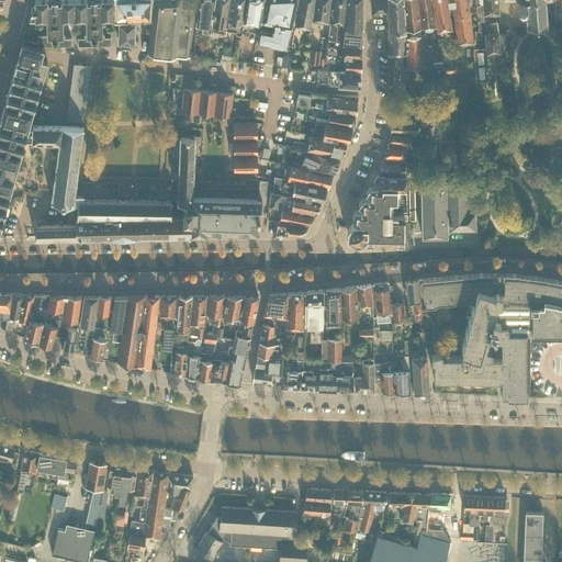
[(113,0),(34,0),(34,7),(32,7),(29,20),(46,19),(46,22),(47,35),(45,35),(38,36),(38,40),(38,44),(38,47),(43,47),(71,46),(71,38),(65,38),(65,35),(63,35),(63,22),(63,19),(86,19),(86,22),(86,35),(83,35),(83,38),(78,38),(78,46),(111,45),(111,37),(104,38),(104,34),(102,34),(102,22),(102,19),(114,19),(113,0)]
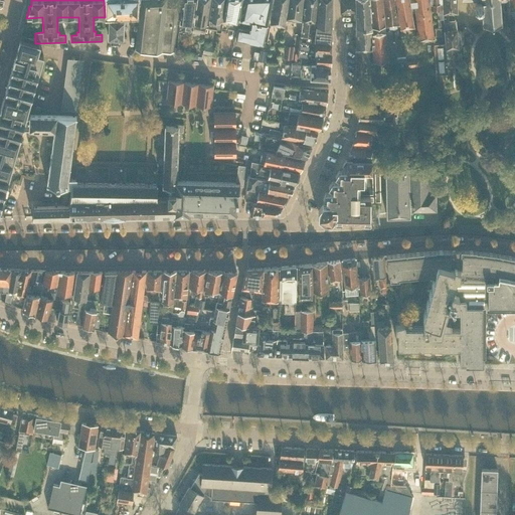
[(137,13),(137,0),(107,0),(107,14),(110,14),(110,20),(109,30),(109,36),(108,36),(112,44),(120,44),(124,36),(124,20),(124,19),(124,14),(137,13)]
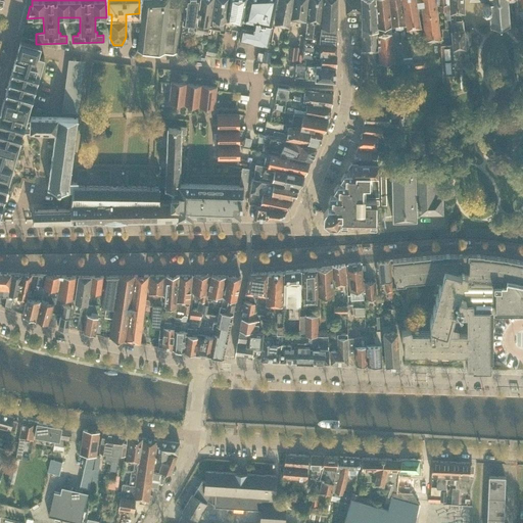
[(169,1),(169,0),(142,0),(140,20),(138,48),(145,49),(163,51),(163,50),(177,52),(180,20),(182,2),(169,1)]
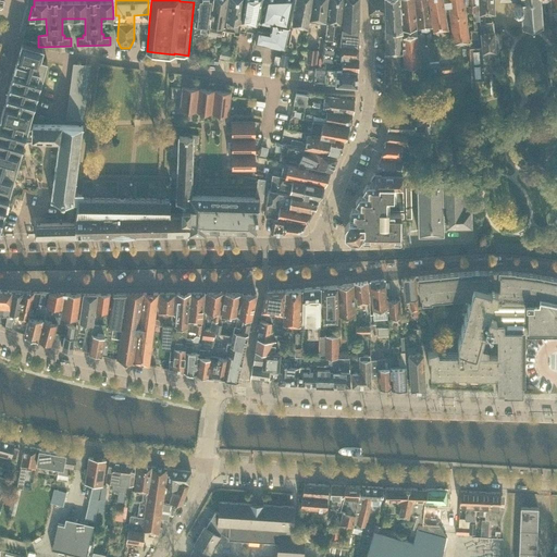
[(209,22),(211,0),(196,0),(194,22),(194,25),(201,26),(200,32),(208,33),(209,22)]
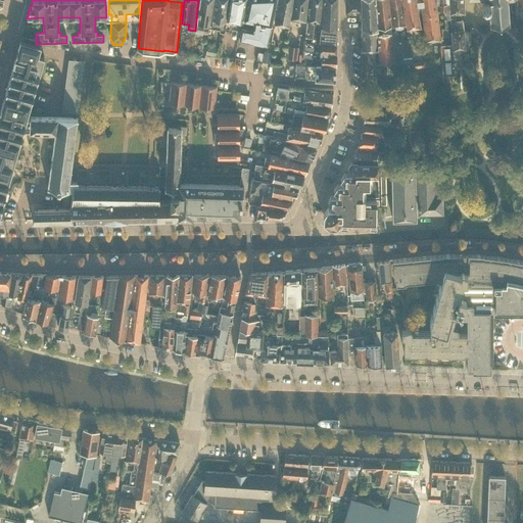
[(208,33),(212,0),(199,0),(196,20),(195,31),(208,33)]
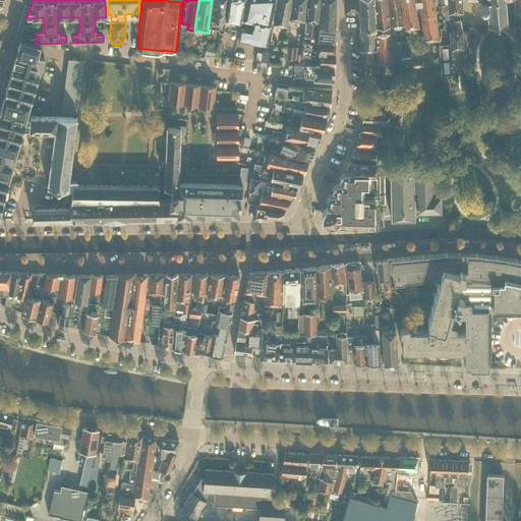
[(223,31),(228,0),(214,0),(211,29),(223,31)]
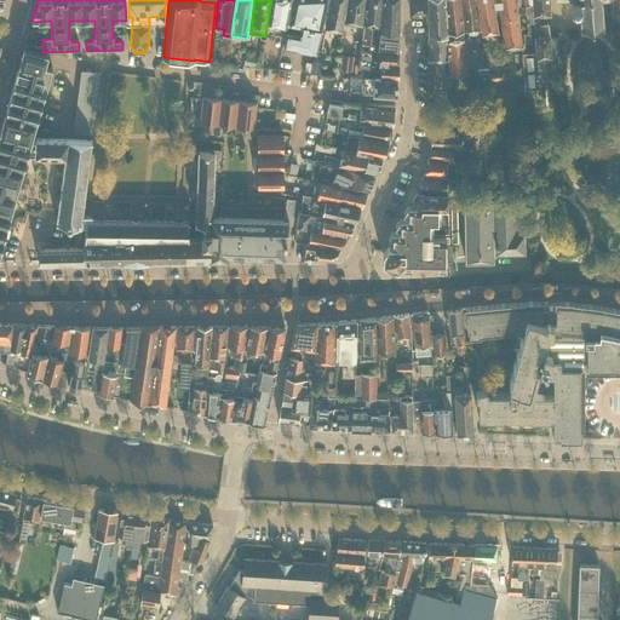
[(286,23),(290,0),(271,0),(265,36),(275,38),(276,33),(282,34),(285,23),(286,23)]
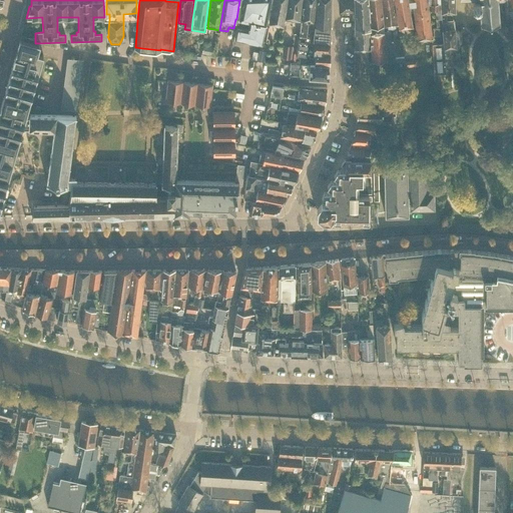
[(262,40),(265,26),(266,20),(270,0),(241,0),(238,16),(249,18),(249,20),(248,26),(237,24),(234,35),(262,40)]
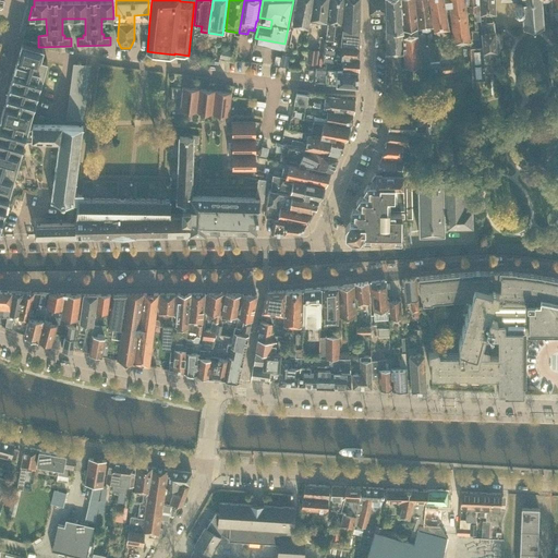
[(307,22),(311,0),(295,0),(292,22),(292,23),(306,25),(307,22)]
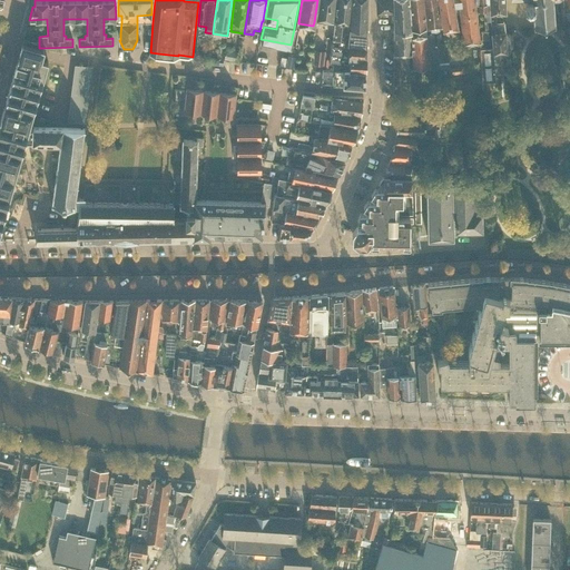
[(332,20),(334,0),(318,0),(316,18),(332,20)]
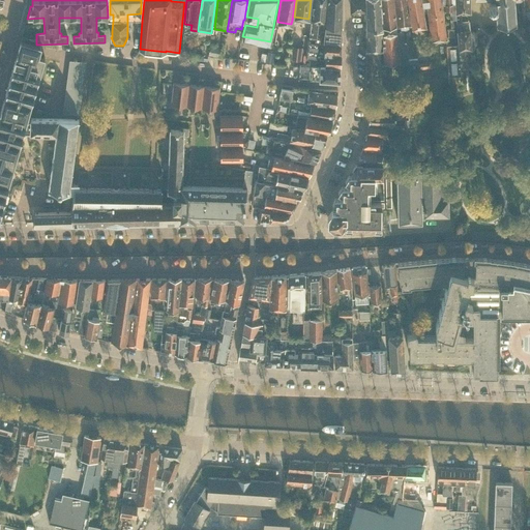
[(325,20),(327,0),(313,0),(311,21),(308,41),(321,42),(322,36),(321,35),(317,35),(318,21),(318,20),(325,20)]
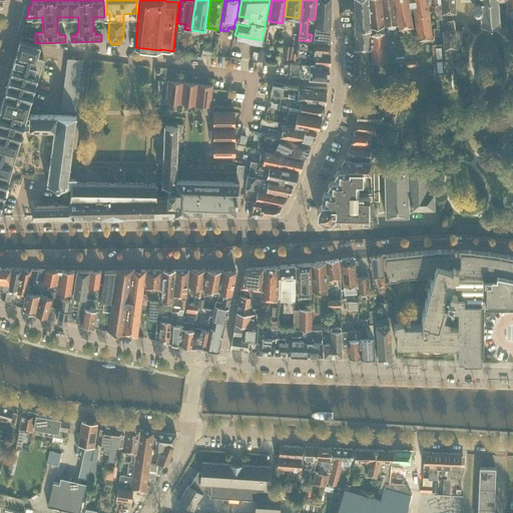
[(331,0),(317,0),(315,25),(331,25),(331,19),(331,0)]
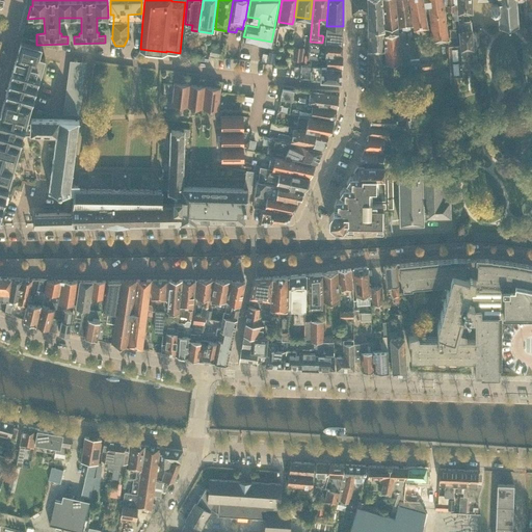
[(367,8),(367,0),(351,0),(352,9),(367,8)]
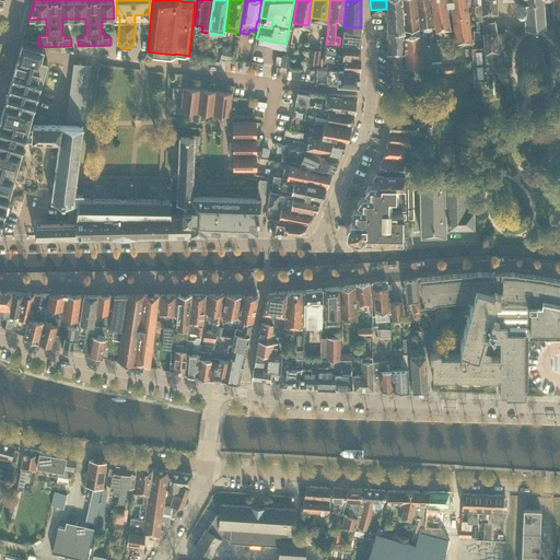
[(386,26),(386,51),(398,51),(399,73),(406,72),(406,66),(404,36),(404,26),(404,22),(401,0),(386,0),(386,9),(386,22),(386,26)]
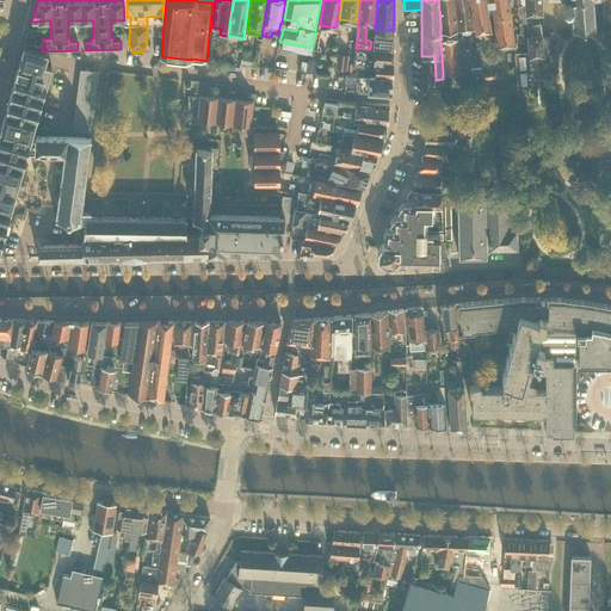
[(456,24),(454,0),(438,0),(440,24),(440,29),(451,26),(452,38),(440,39),(443,72),(461,71),(456,24)]
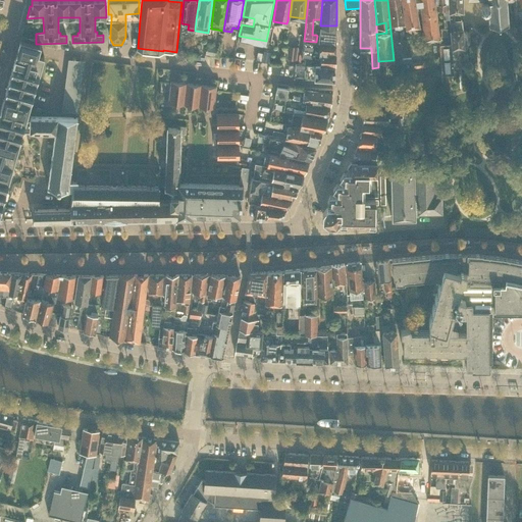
[(403,62),(412,61),(412,57),(402,58),(401,43),(398,43),(397,29),(396,29),(395,27),(406,24),(406,20),(402,0),(387,0),(389,20),(394,60),(394,63),(403,62)]
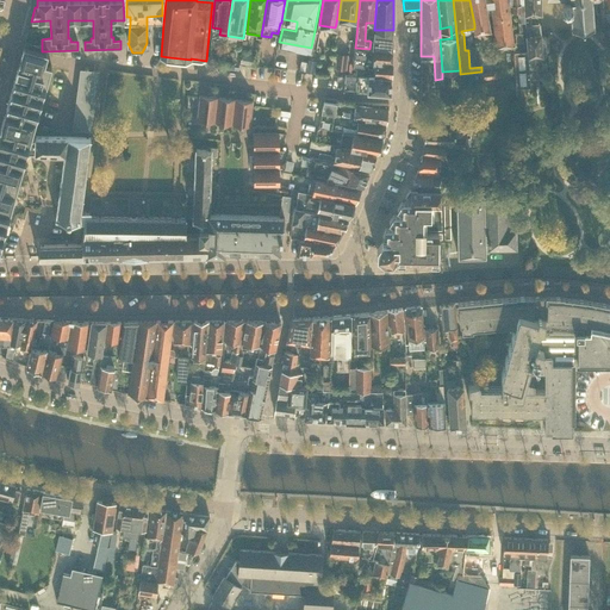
[(490,24),(487,16),(485,0),(470,0),(474,24),(475,29),(490,26),(490,24)]
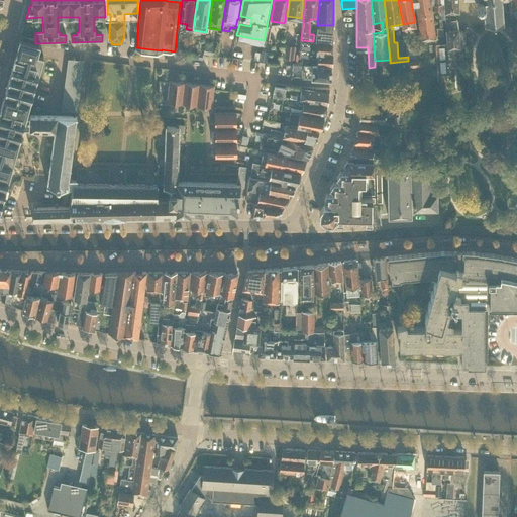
[(430,0),(411,0),(413,13),(417,12),(418,20),(420,37),(434,36),(430,0)]
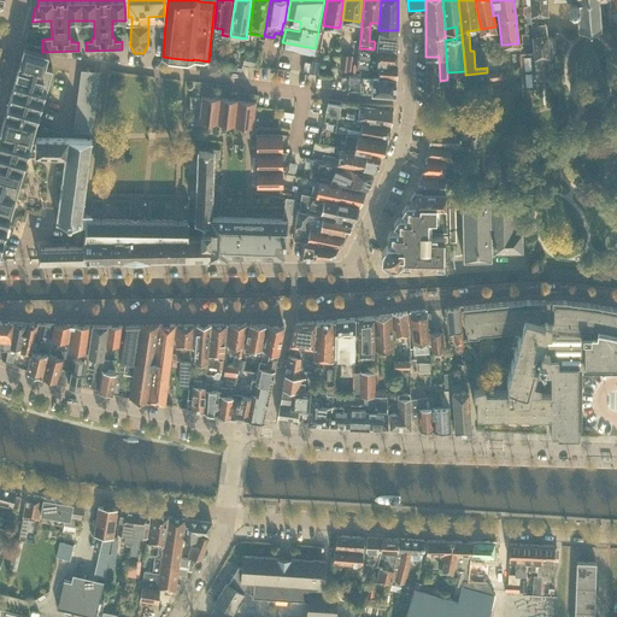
[(530,24),(529,0),(513,0),(515,7),(524,7),(526,12),(524,12),(526,24),(526,31),(532,31),(530,24)]
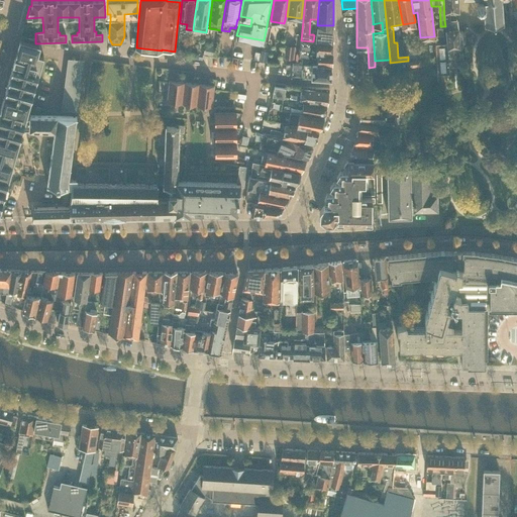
[(458,10),(458,0),(443,0),(445,20),(445,26),(446,26),(447,42),(435,43),(438,73),(448,72),(447,50),(459,49),(459,45),(462,45),(461,30),(458,31),(457,26),(457,20),(457,19),(453,20),(453,17),(449,17),(449,10),(458,10)]
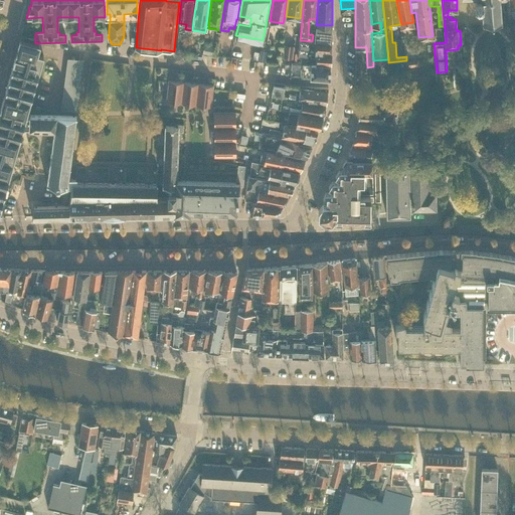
[(473,0),(473,1),(477,4),(481,4),(481,3),(482,20),(482,21),(501,20),(499,0),(473,0)]
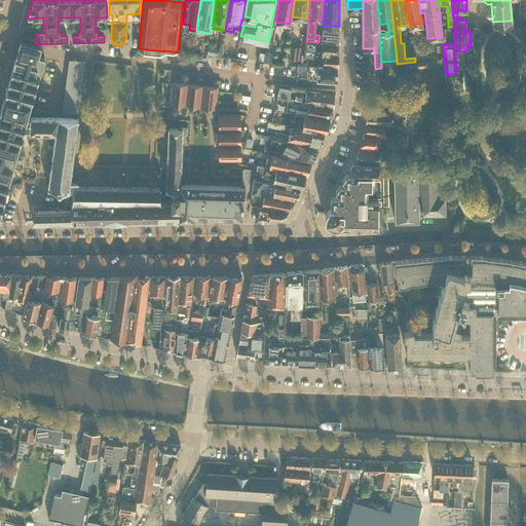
[(525,0),(517,0),(518,1),(518,11),(521,10),(521,20),(525,20),(525,0)]
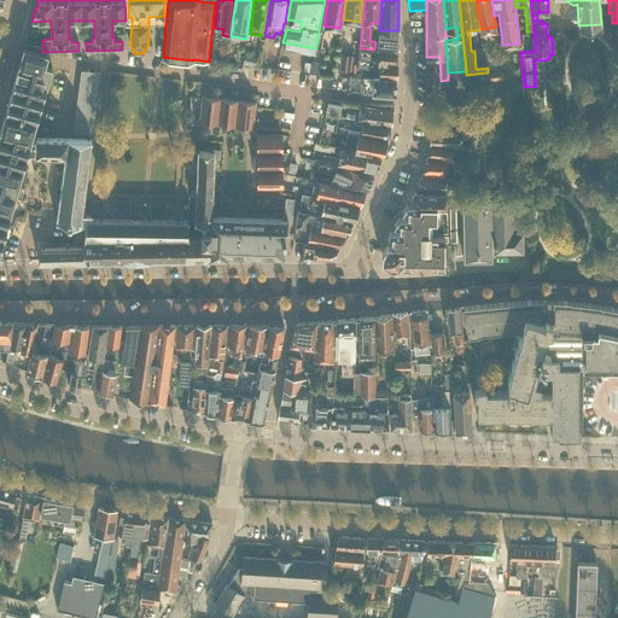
[(375,63),(375,60),(378,47),(397,50),(397,42),(398,41),(398,30),(379,30),(378,41),(375,41),(375,42),(374,50),(360,48),(357,69),(361,69),(360,75),(369,76),(369,75),(371,62),(375,63)]
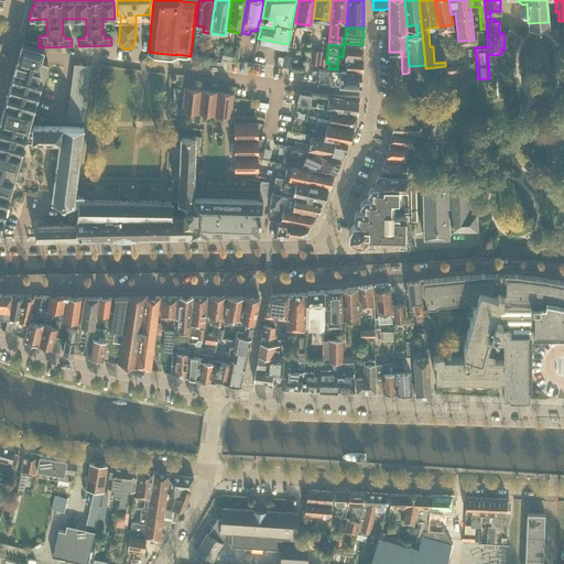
[(485,45),(484,30),(476,31),(477,45),(485,45)]
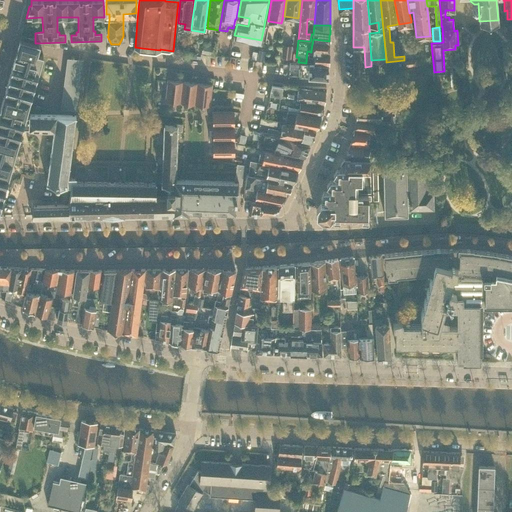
[(19,43),(0,110),(0,209),(5,191),(23,127),(29,127),(29,116),(26,116),(43,55),(37,54),(38,51),(39,48),(40,45),(40,44),(39,44),(39,43),(35,43),(35,40),(24,36),(23,40),(20,39),(19,43)]
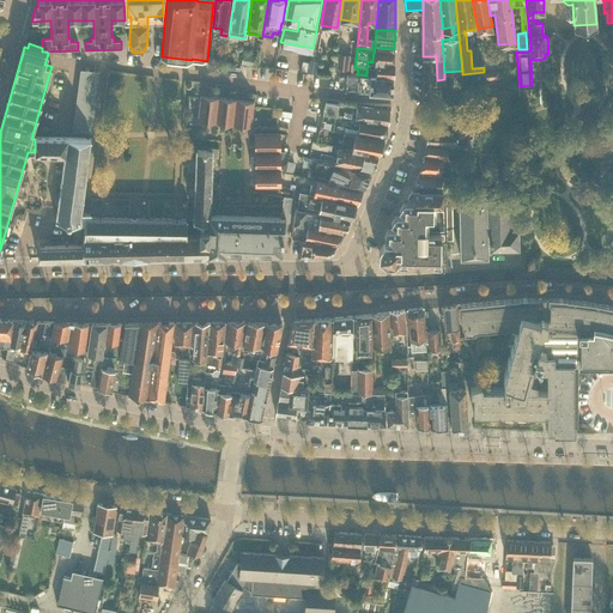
[(372,60),(394,62),(394,49),(375,47),(372,60)]
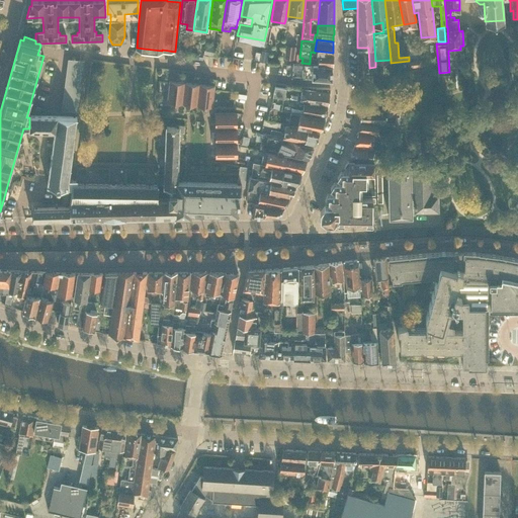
[(285,45),(284,58),(294,59),(295,46),(285,45)]
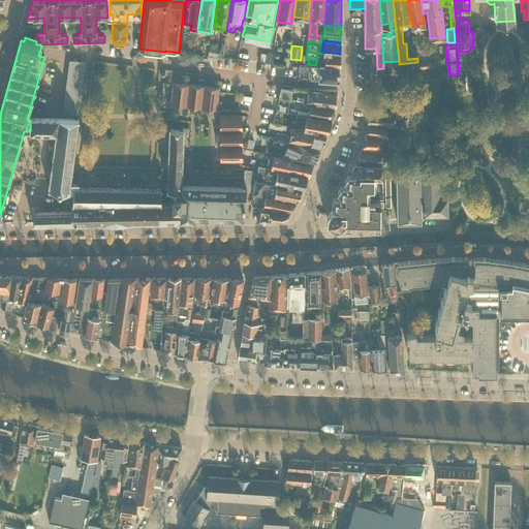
[(218,57),(220,49),(210,47),(208,55),(218,57)]
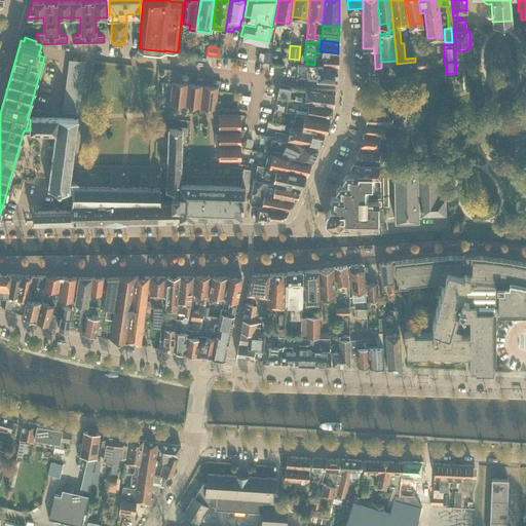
[(337,66),(338,53),(320,51),(320,53),(315,52),(314,64),(314,65),(318,65),(337,66)]
